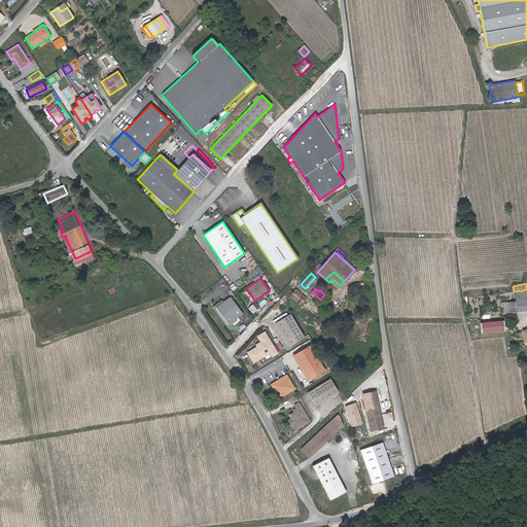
[(526,310),(526,289),(522,290),(523,304),(516,305),(516,311),(517,312),(526,310)]
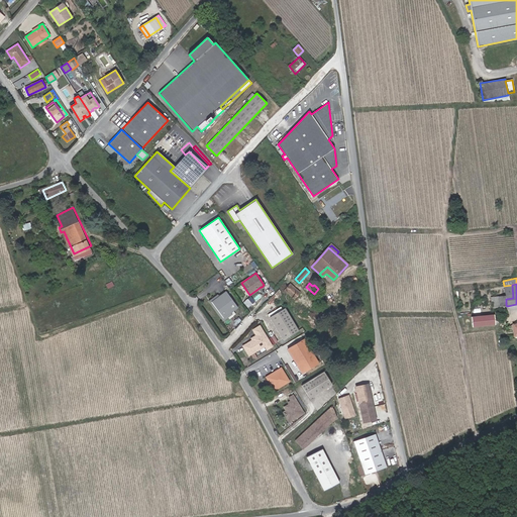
[(513,298),(512,285),(504,286),(505,297),(506,299),(513,298)]
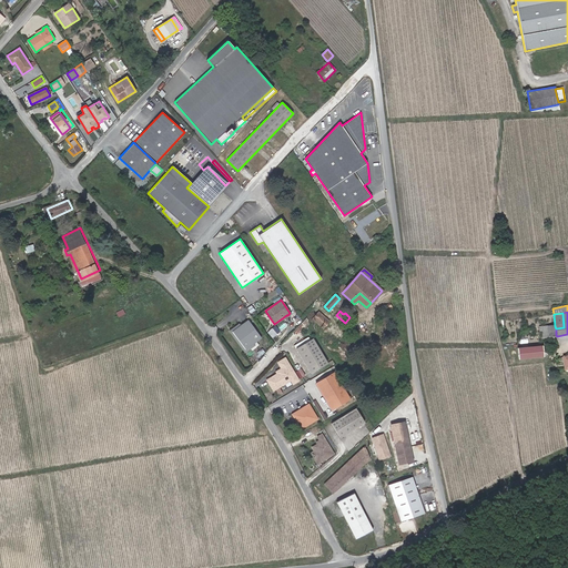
[(323,321),(326,318),(321,314),(318,317),(316,315),(312,318),(323,328),(326,324),(323,321)]
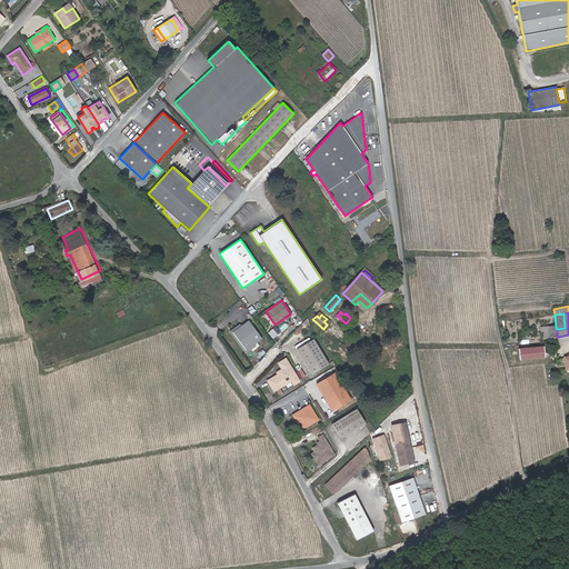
[(253,345),(261,339),(249,320),(241,326),(233,332),(246,350),(253,345)]
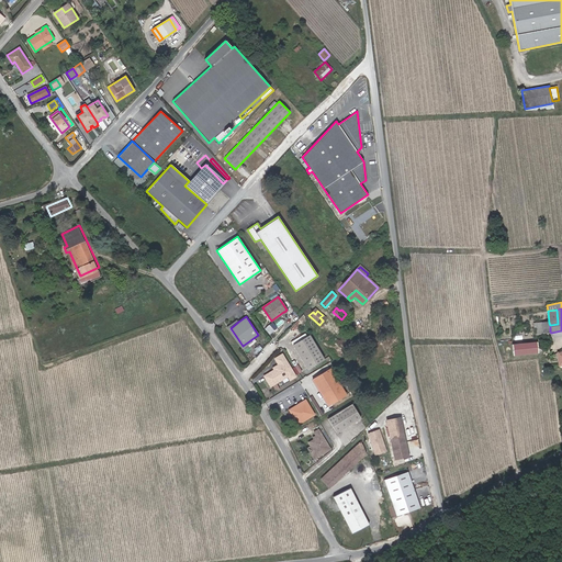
[(231,328),(238,322),(237,321),(227,328),(242,348),(251,341),(250,340),(243,346),(231,328)]
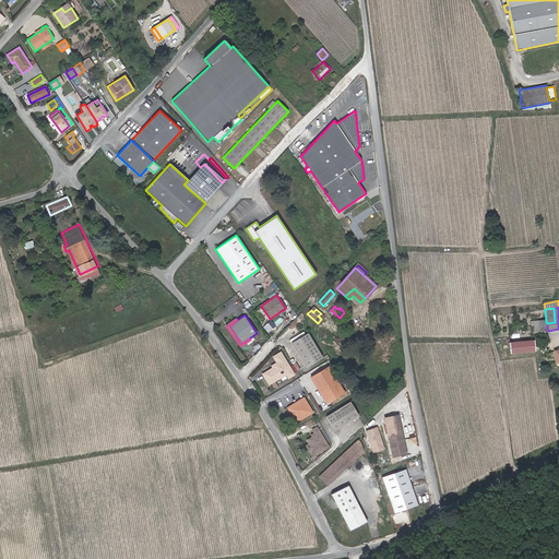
[(272,320),(264,326),(269,332),(276,325),(272,320)]
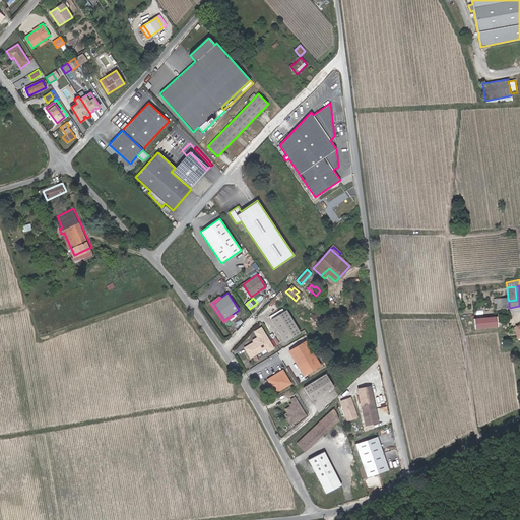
[(300,332),(285,310),(271,319),(284,341),(300,332)]
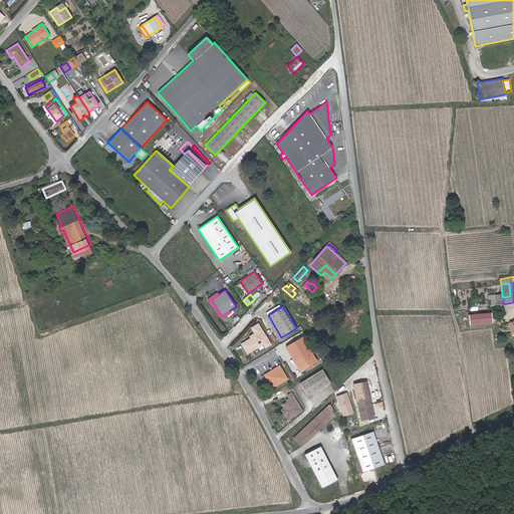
[(493,321),(492,311),(469,314),(471,324),(493,321)]
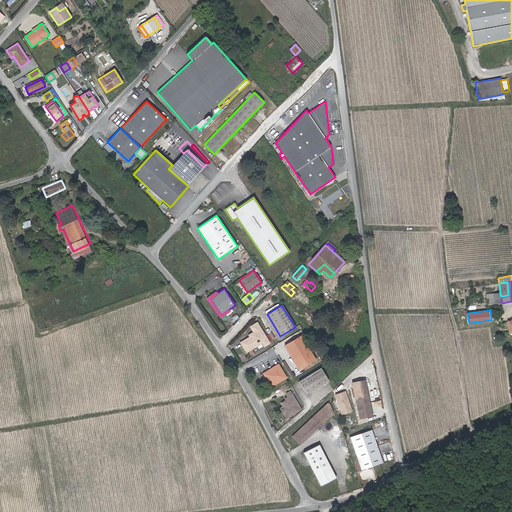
[(270,343),(257,322),(250,327),(254,332),(251,333),(252,335),(250,337),(243,341),(249,350),(261,343),(263,347),(270,343)]
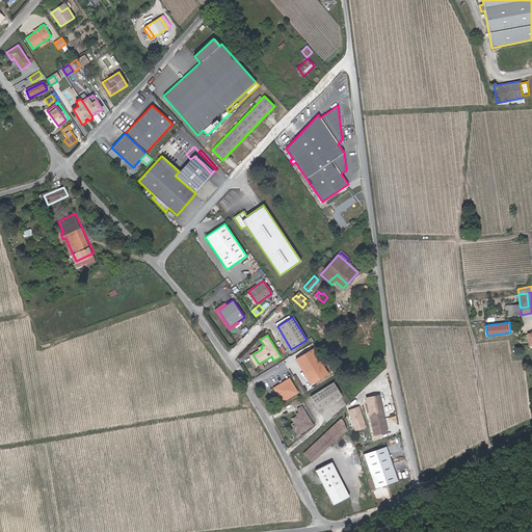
[(327,373),(313,349),(299,357),(314,381),(327,373)]
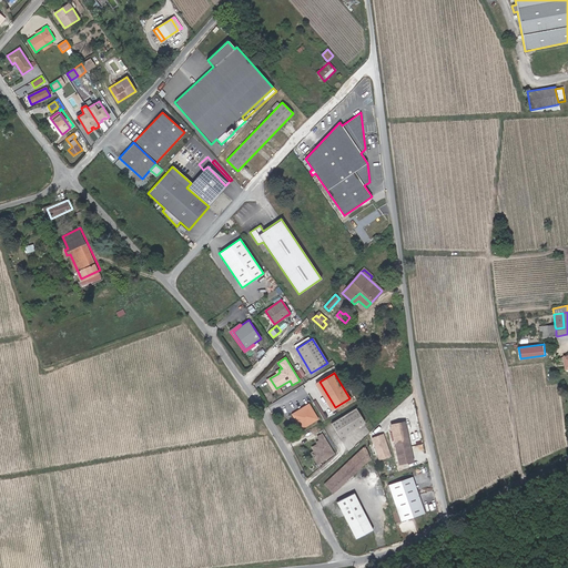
[(276,388),(270,378),(266,379),(273,391),(276,388)]
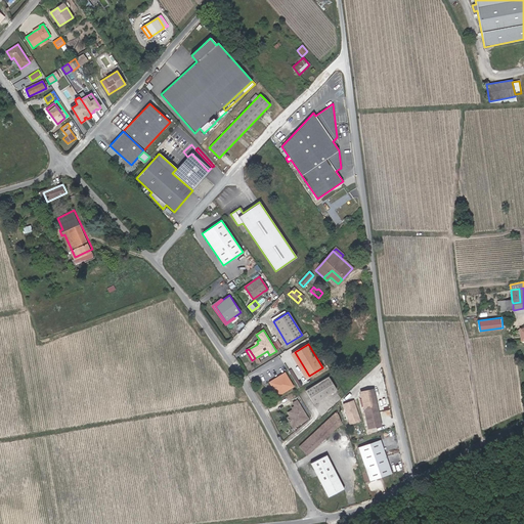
[(309,376),(295,352),(291,354),(306,378),(309,376)]
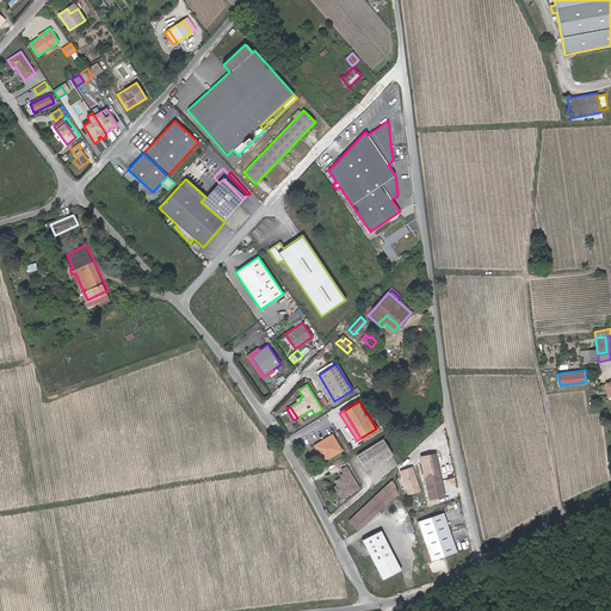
[(351,451),(339,431),(337,432),(349,452),(351,451)]
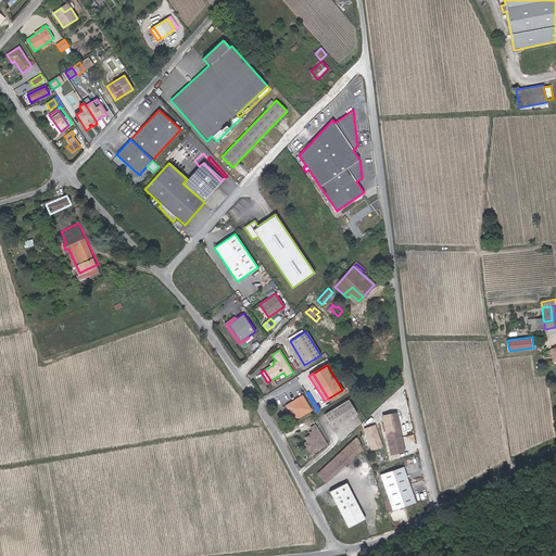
[(311,409),(302,395),(288,404),(291,409),(292,409),(294,412),(293,414),(297,418),(311,409)]
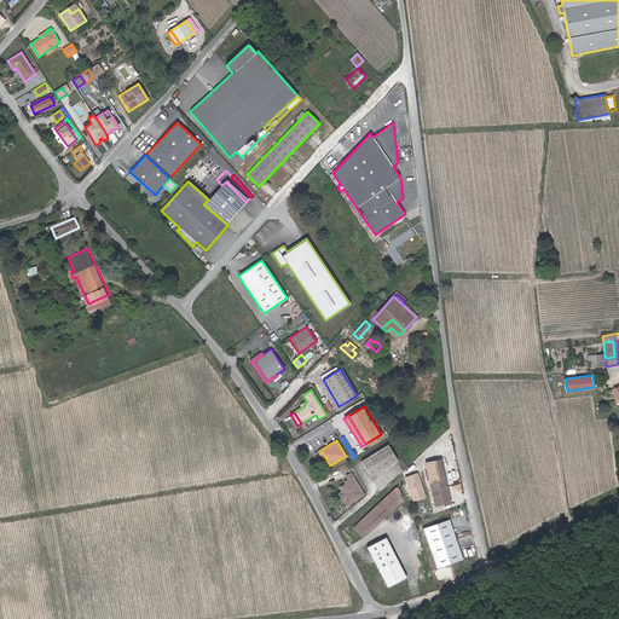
[(370,476),(397,461),(387,445),(362,461),(370,476)]
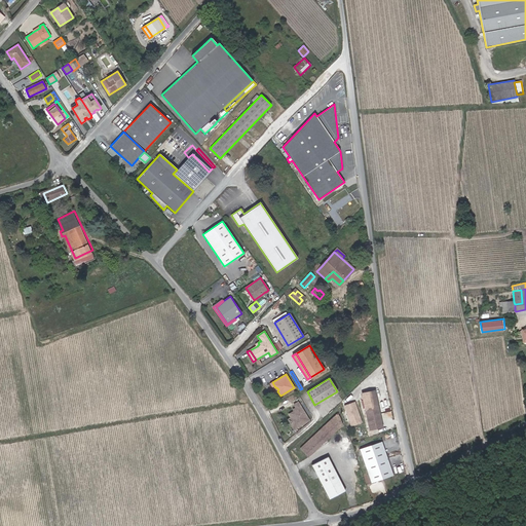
[(275,387),(272,382),(271,383),(278,397),(280,396),(277,391),(278,389),(276,387),(275,387)]
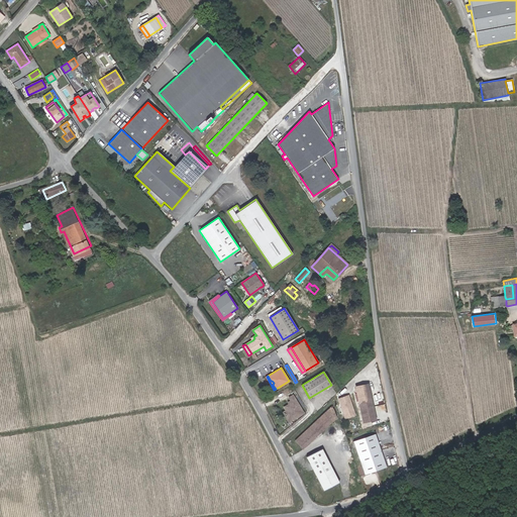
[(376,420),(368,384),(355,387),(363,422),(376,420)]
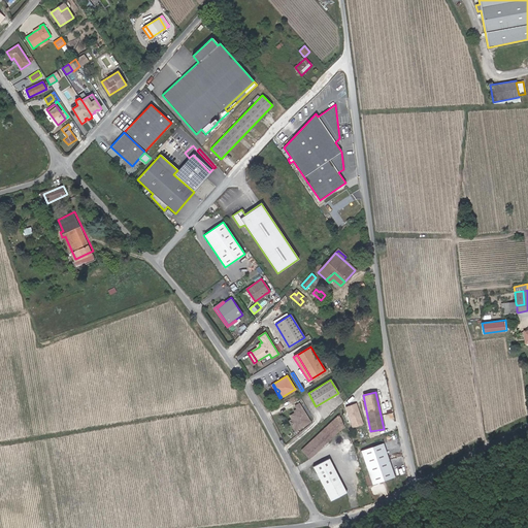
[(363,424),(356,403),(351,405),(351,406),(347,408),(353,427),(363,424)]
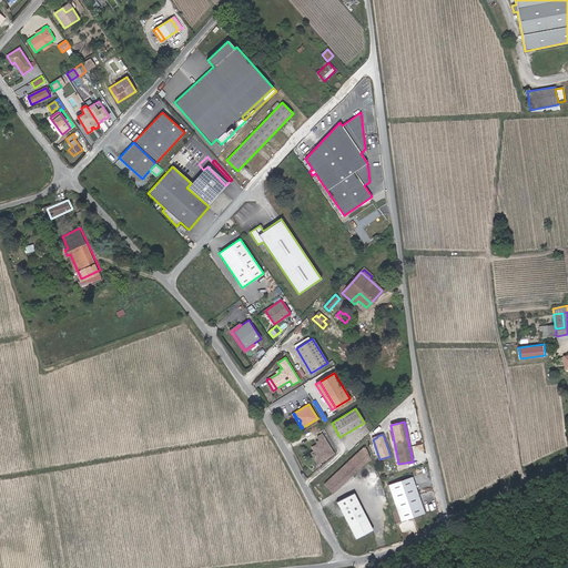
[(334,454),(322,435),(317,437),(320,440),(320,442),(317,444),(312,447),(314,450),(317,456),(314,458),(317,464),(334,454)]
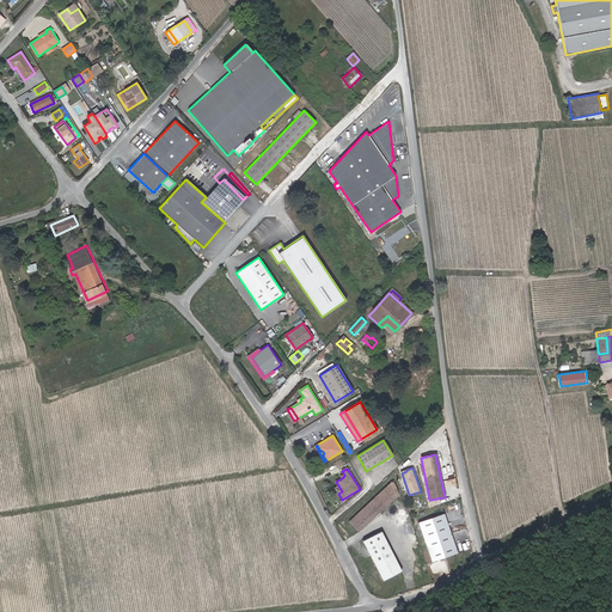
[(359,531),(398,494),(393,481),(349,521),(359,531)]
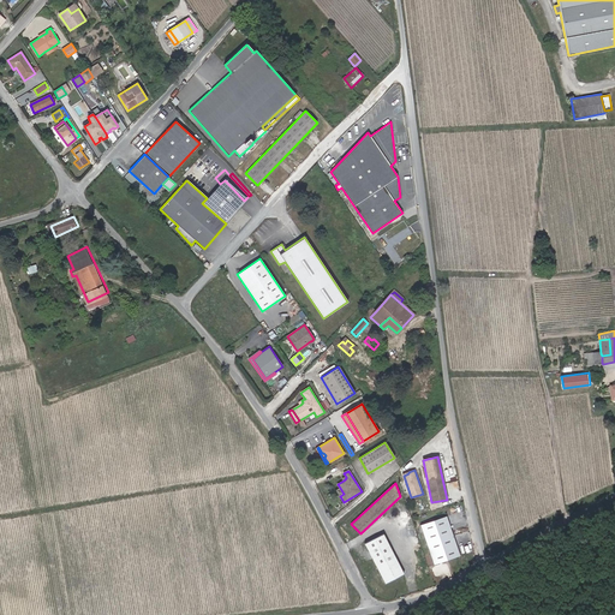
[(459,555),(446,517),(421,525),(434,563),(459,555)]
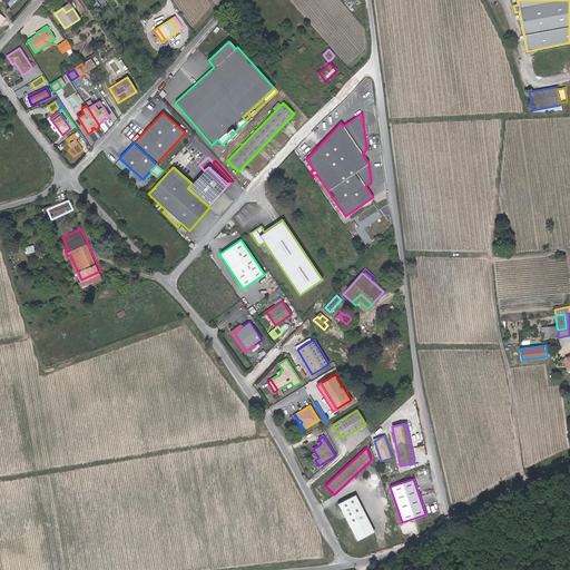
[(374,532),(354,494),(337,503),(356,541),(374,532)]
